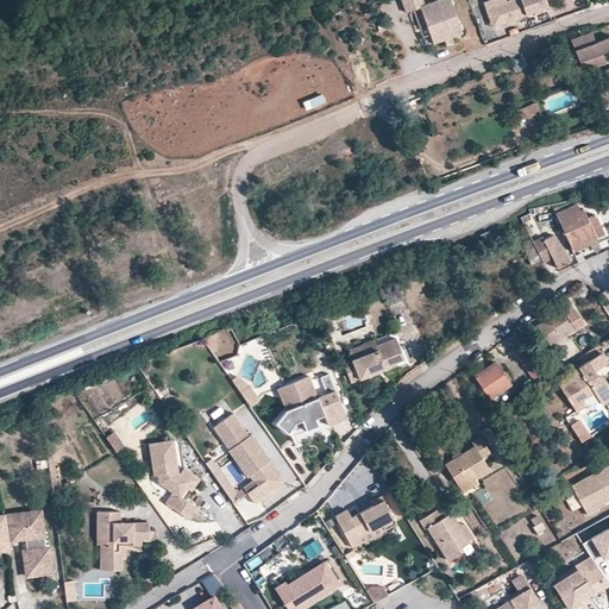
[(413,12),(420,8),(429,36),(433,44),(444,41),(451,38),(462,33),(449,0),(441,0),(424,7),(420,0),(400,0),(406,14),(413,12)]
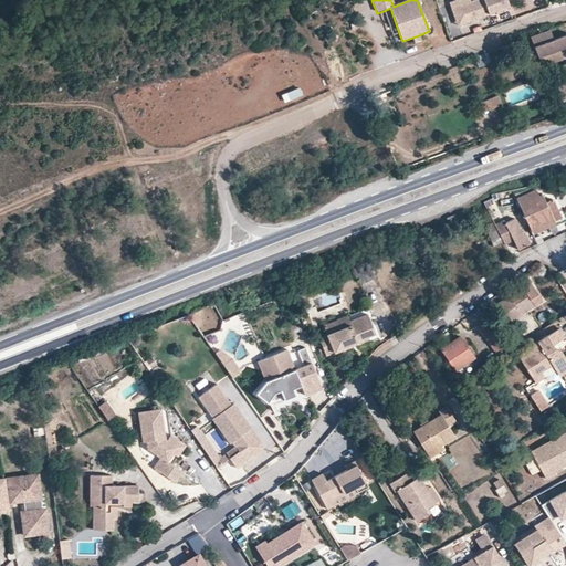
[(458,4),(464,22),(509,6),(505,0),(470,0),(471,0),(458,4)]
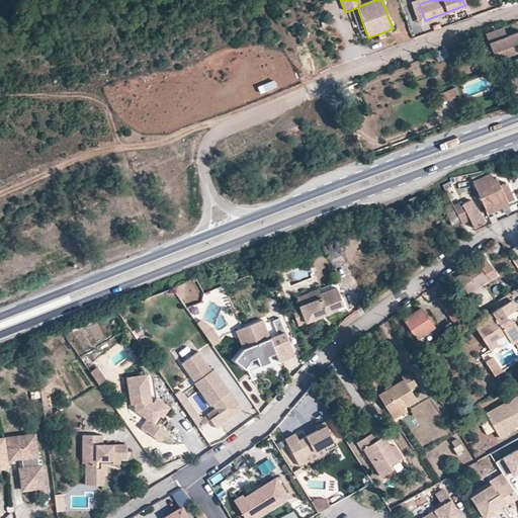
[(425,20),(419,4),(412,7),(418,23),(425,20)]
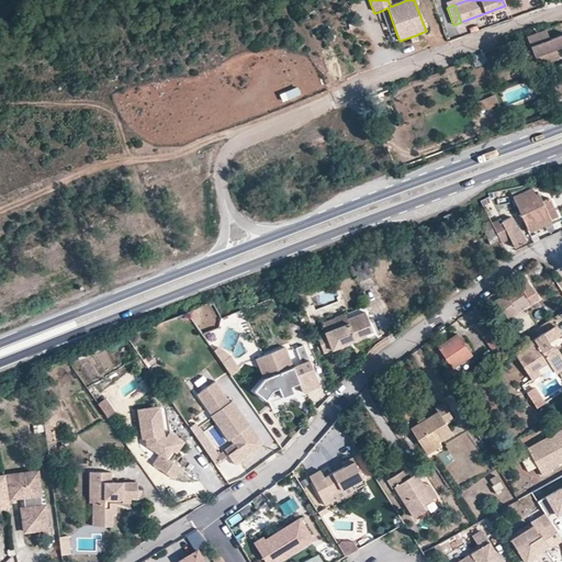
[(388,8),(381,11),(390,35),(396,33),(388,8)]
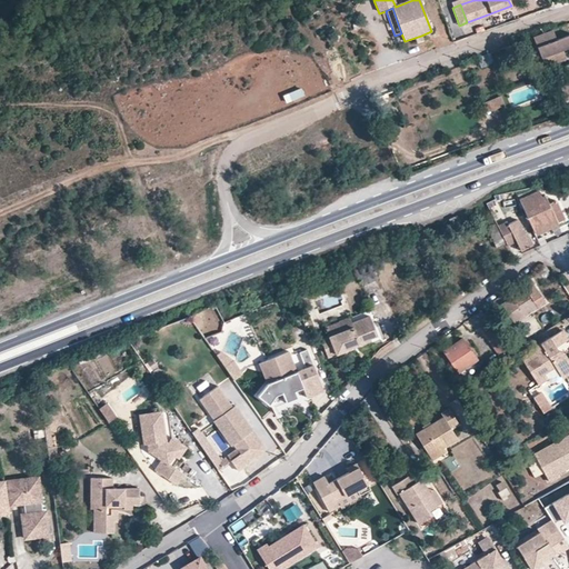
[(553,31),(533,38),(536,47),(540,57),(568,47),(568,35),(556,39),(553,31)]
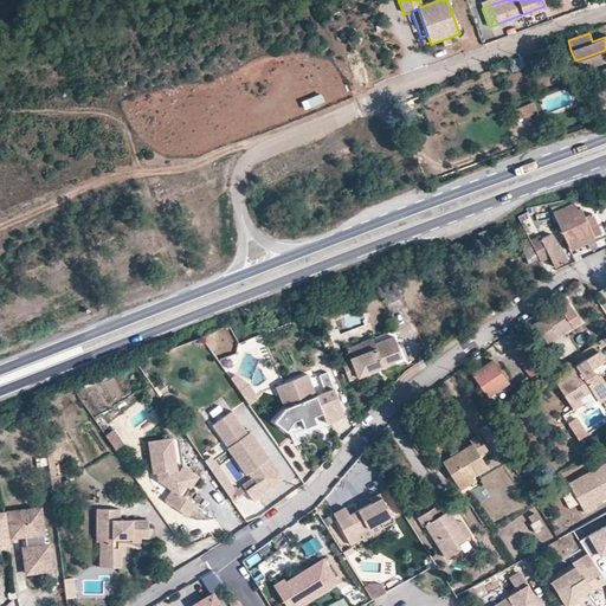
[(507,63),(511,72),(524,66),(520,58),(507,63)]
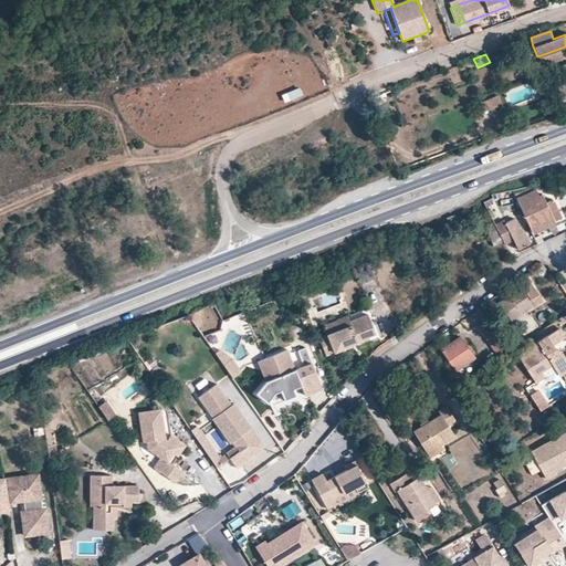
[(565,76),(555,81),(558,92),(565,88),(565,76)]
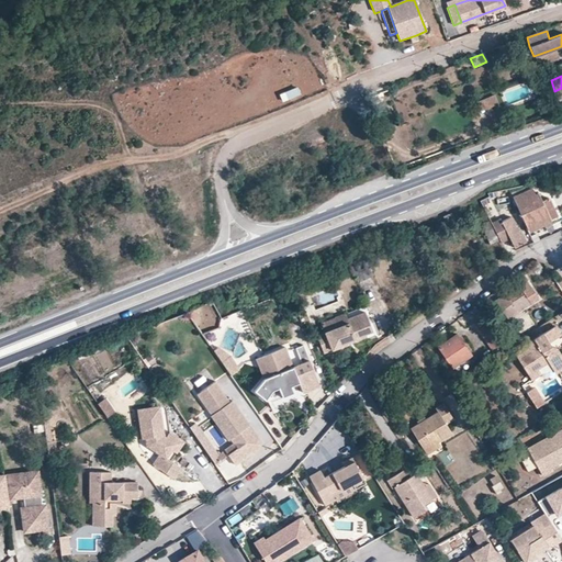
[(298,88),(279,94),(282,102),(301,97),(298,88)]
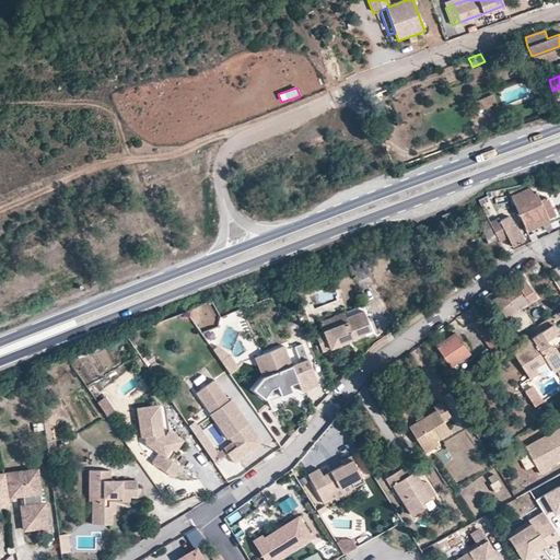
[(476,100),(479,111),(497,105),(494,95),(476,100)]
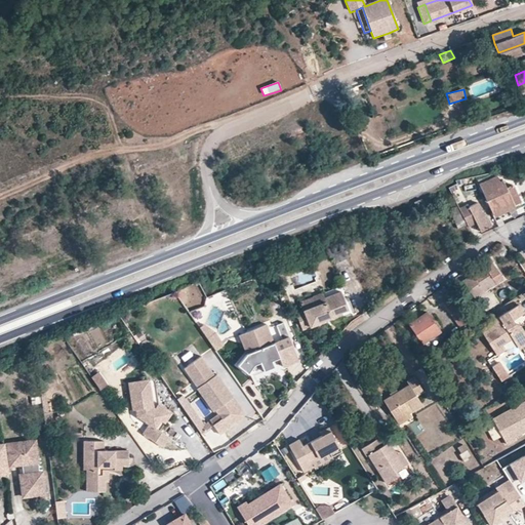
[(457,188),(471,185),(470,177),(454,182),(457,188)]
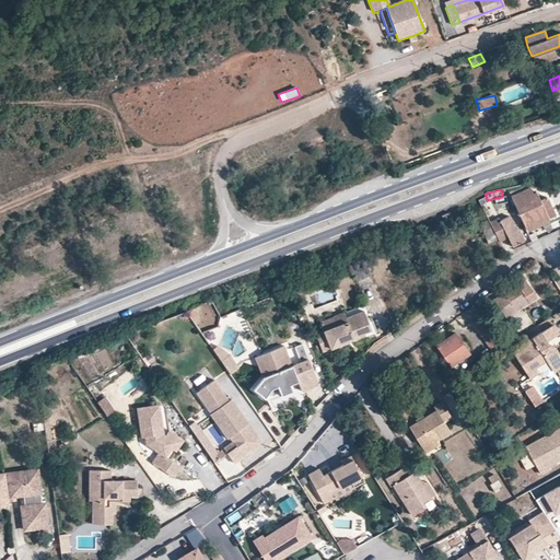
[(543,223),(535,206),(527,190),(509,198),(524,231),(543,223)]
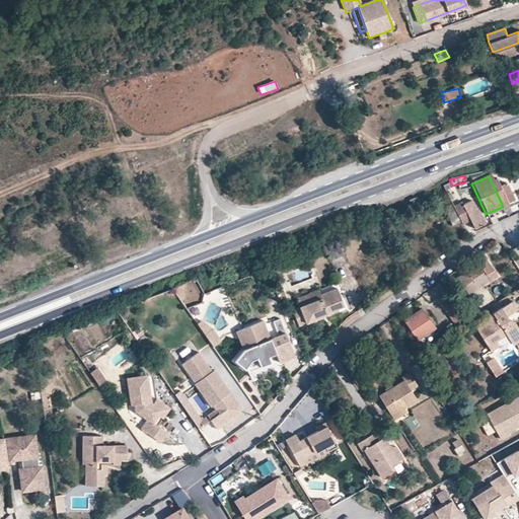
[(503,188),(496,191),(503,207),(510,203),(503,188)]
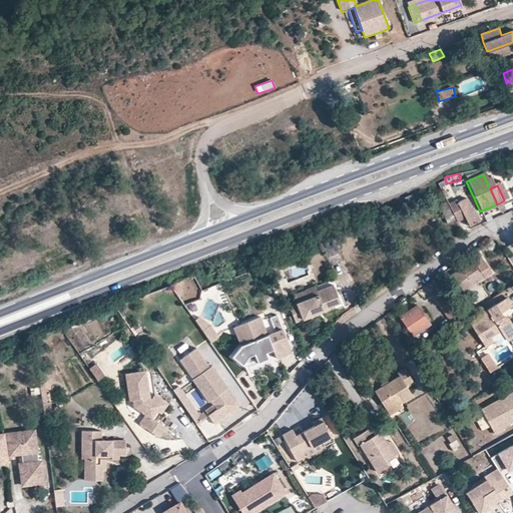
[(464,215),(457,203),(453,196),(448,198),(459,218),(464,215)]
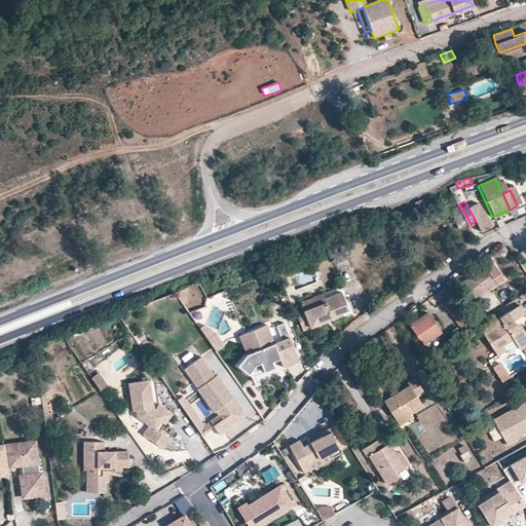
[(455,227),(465,223),(455,203),(445,208),(455,227)]
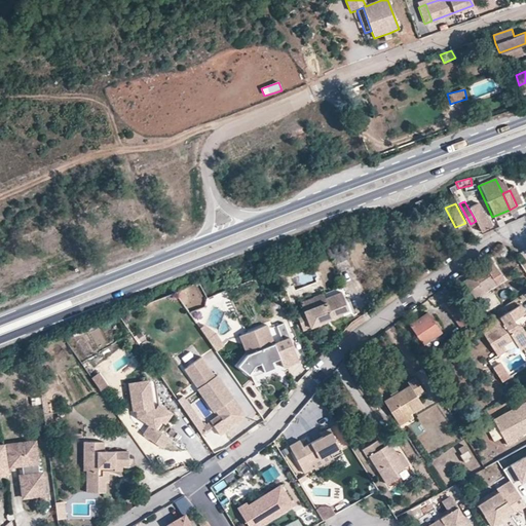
[(468,209),(476,221),(481,231),(490,226),(487,220),(484,220),(477,204),(468,209)]
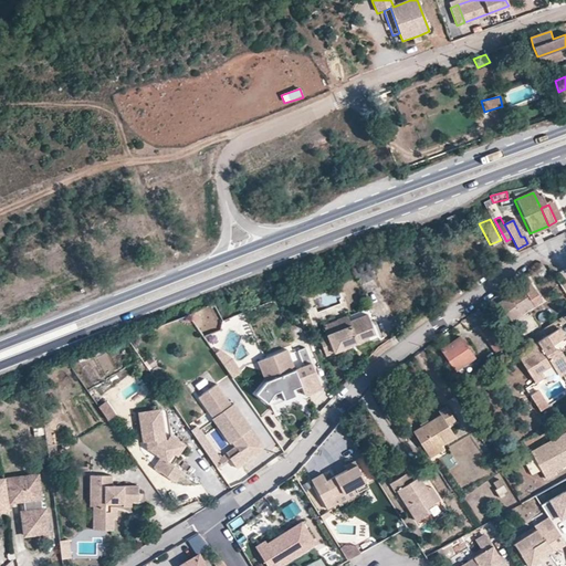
[(510,299),(516,312),(519,316),(541,303),(526,278),(514,285),(516,290),(507,295),(510,299)]
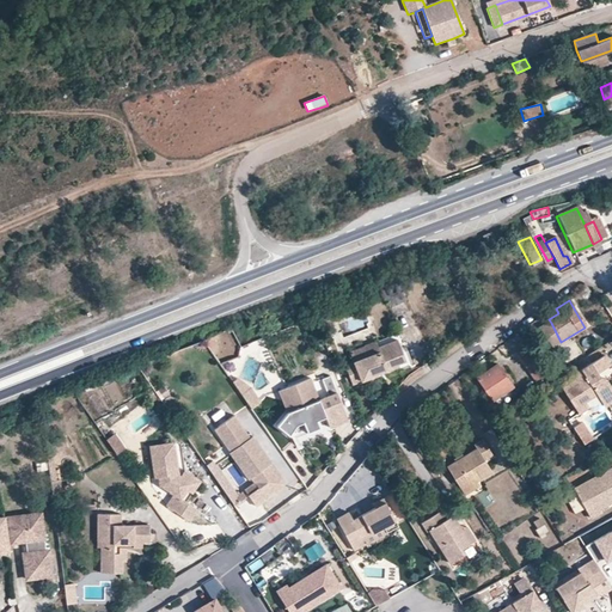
[(549,343),(558,337),(551,323),(542,330),(549,343)]
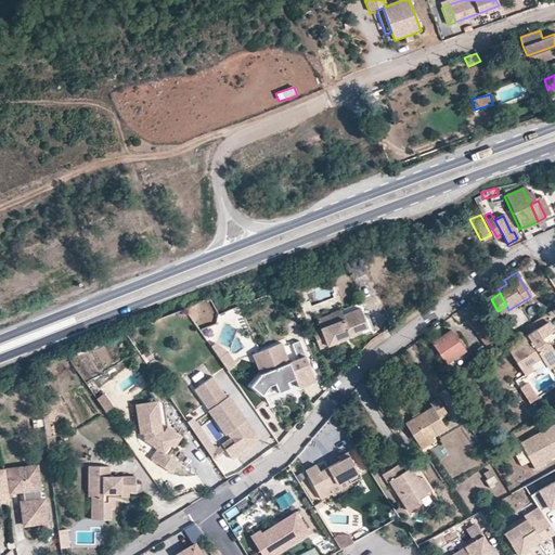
[(369,320),(374,317),(369,301),(349,309),(350,312),(312,327),(319,345),(370,325),(369,320)]
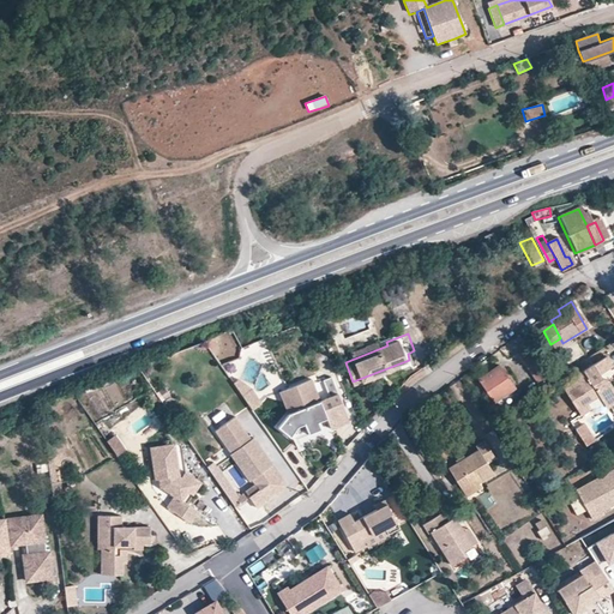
[(537,365),(531,356),(518,337),(509,343),(537,384),(547,378),(537,365)]
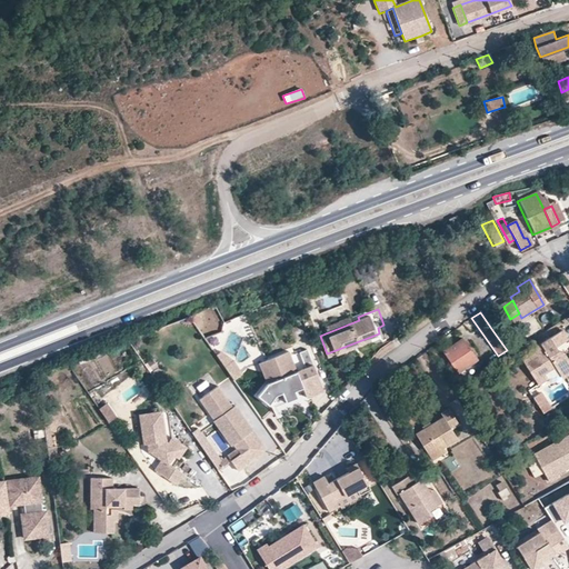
[(492,330),(498,338),(505,332),(499,325),(492,330)]
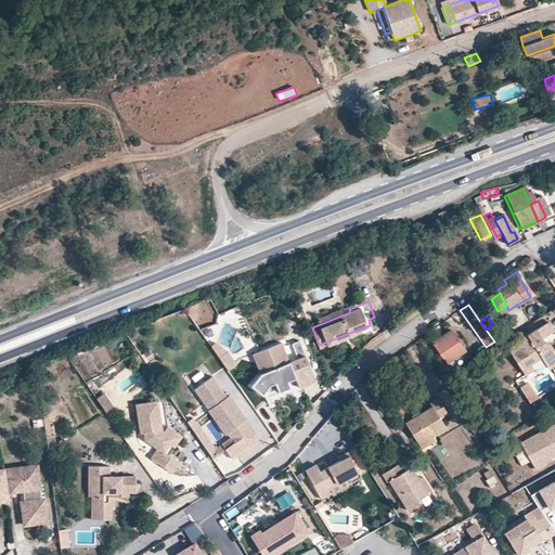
[(547,369),(554,364),(554,352),(550,345),(542,338),(554,331),(549,322),(507,349),(524,374),(533,370),(531,365),(541,359),(547,369)]
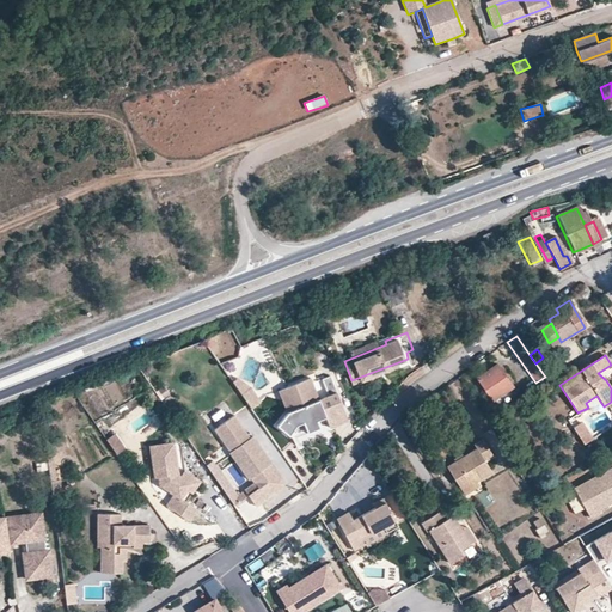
[(490,403),(513,387),(497,365),(475,379),(490,403)]
